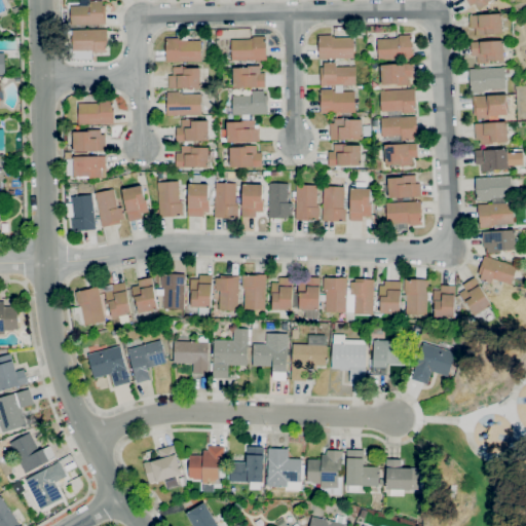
[(71,25),(71,5),(80,5),(80,0),(90,0),(90,1),(96,0),(103,0),(103,5),(106,5),(106,25),(71,25)]
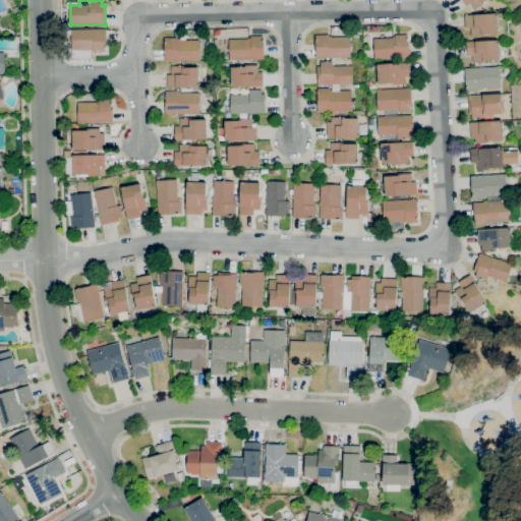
[(474,10),(470,3),(466,6),(462,0),(485,0),(481,3),(482,4),(474,10)]
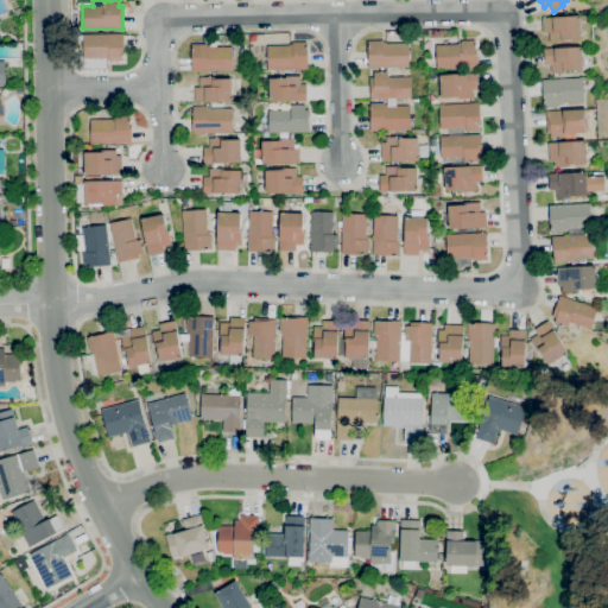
[(17,17),(13,10),(21,7),(23,16),(17,17)]
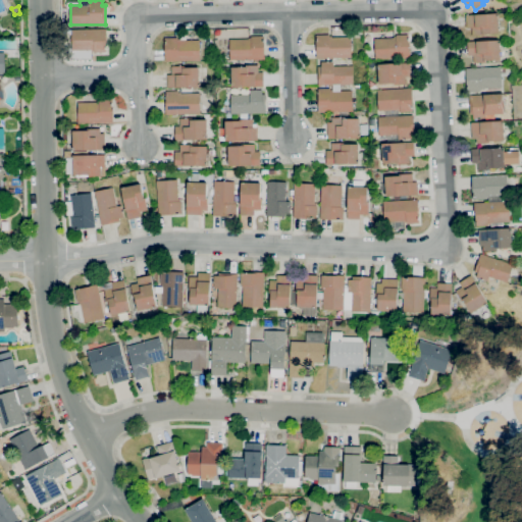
[(472,36),(471,28),(466,28),(465,14),(499,13),(499,33),(484,34),(484,35),(472,36)]
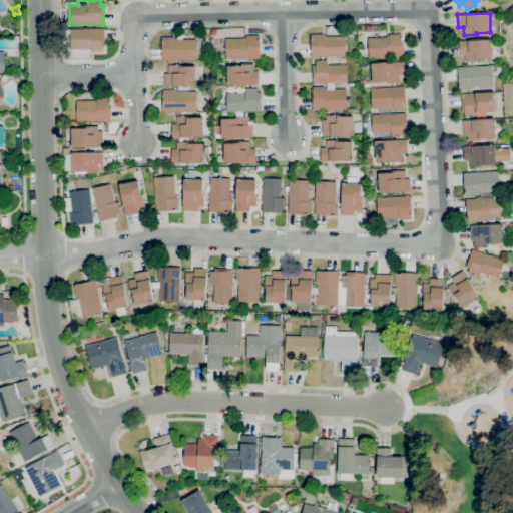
[(70,49),(70,28),(104,28),(105,51),(92,52),(92,50),(90,50),(90,49),(70,49)]
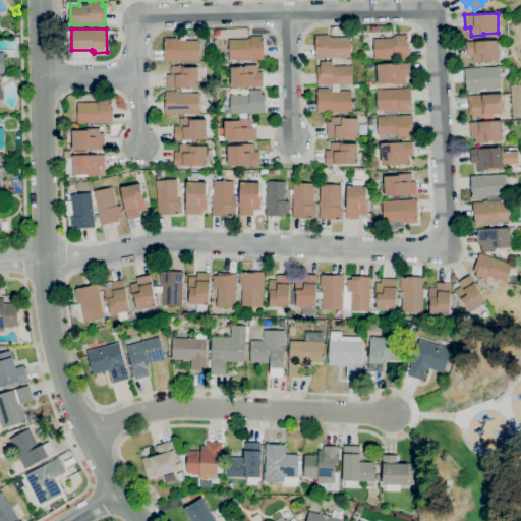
[(374,59),(373,39),(393,38),(393,37),(395,36),(395,35),(408,34),(409,57),(374,59)]
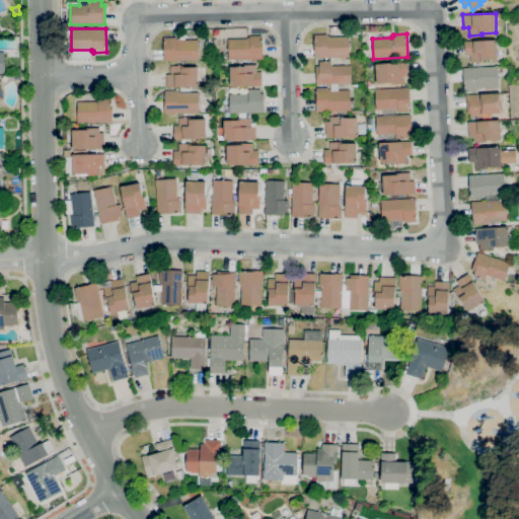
[(315,58),(314,34),(327,34),(327,35),(329,35),(329,36),(349,36),(350,57),(315,58)]
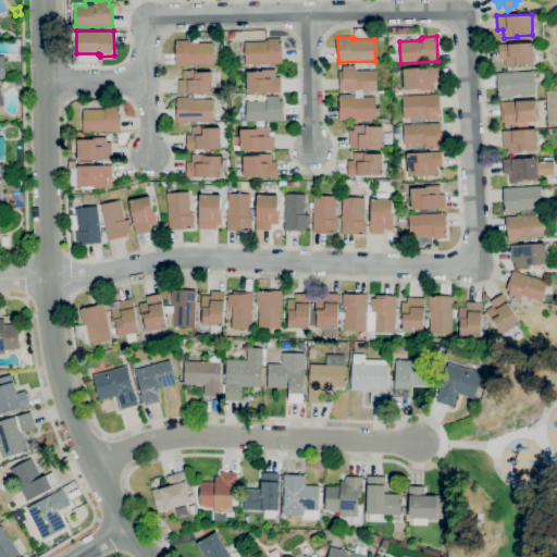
[(245,64),(245,41),(265,41),(265,40),(268,40),(268,38),(282,38),(282,63),(245,64)]
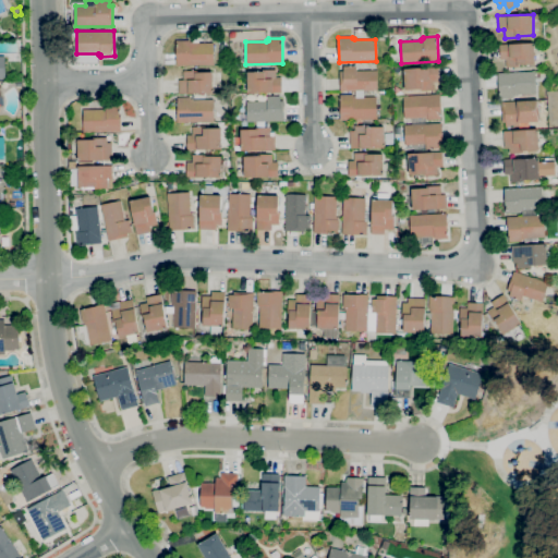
[(177,65),(177,40),(190,40),(190,43),(214,43),(214,65),(177,65)]
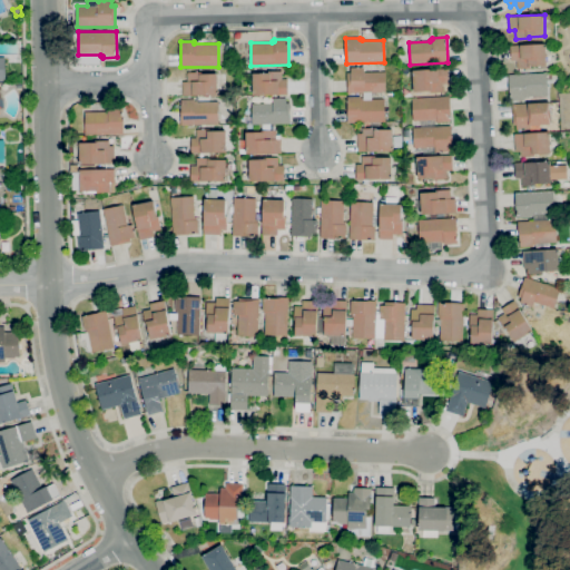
[(517,68),(517,60),(511,60),(511,46),(544,43),(546,65),(530,66),(530,68),(517,68)]
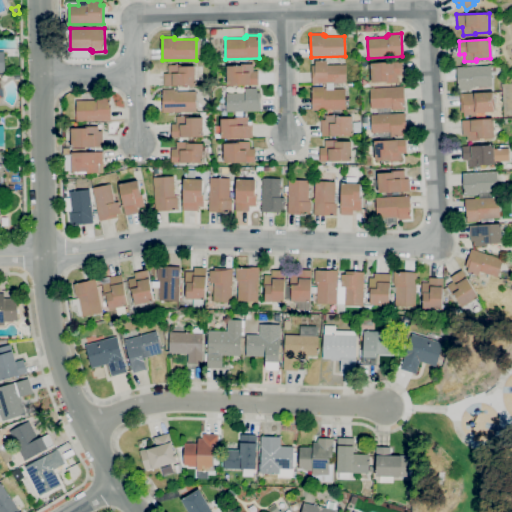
[(386,83),(386,81),(371,82),(370,63),(386,62),(385,58),(392,57),(392,61),(402,61),(403,75),(397,75),(398,82),(386,83)]
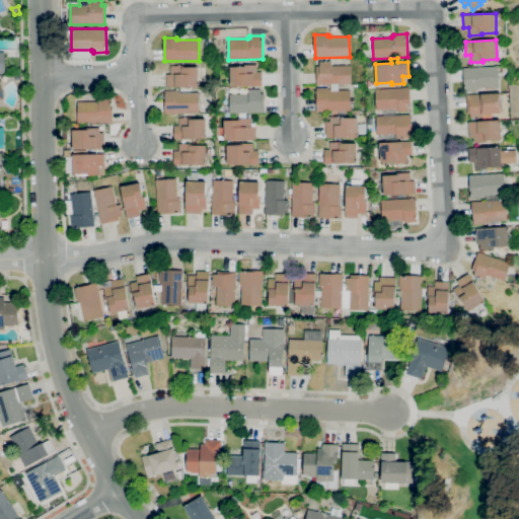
[(330,84),(316,84),(316,61),(331,61),(331,65),(351,65),(351,84),(339,84),(330,84)]
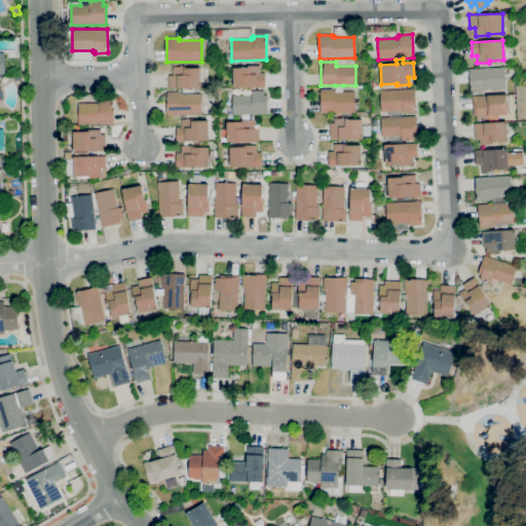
[(168,88),(168,75),(173,75),(173,67),(186,66),(186,68),(200,68),(200,87),(168,88)]
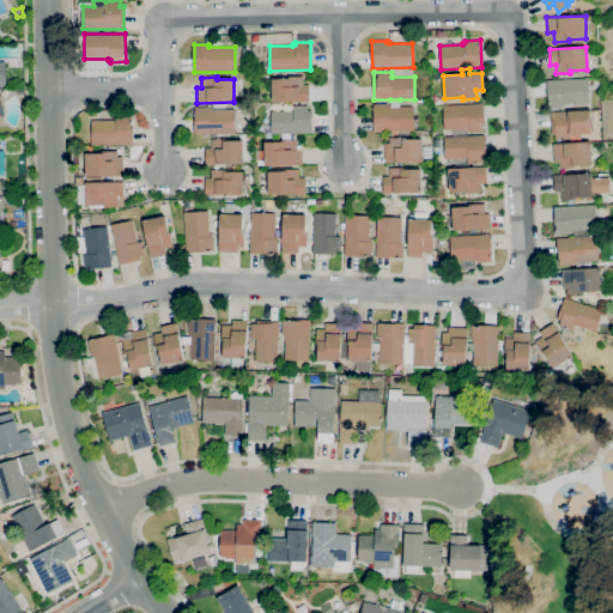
[(273,102),(273,79),(289,78),(289,77),(303,77),(304,85),(309,85),(309,102),(273,102)]
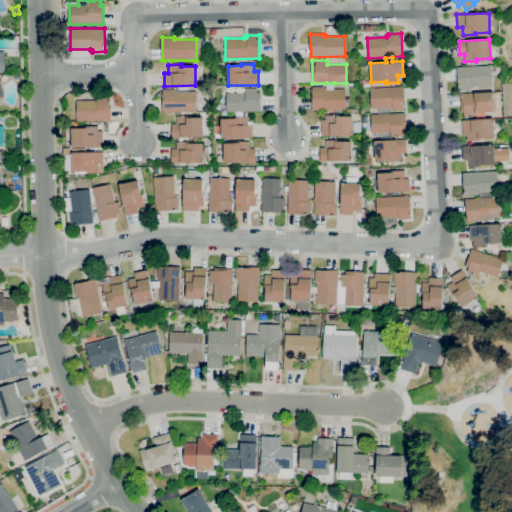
[(458,90),(457,67),(491,66),(492,86),(470,87),(471,89),(458,90)]
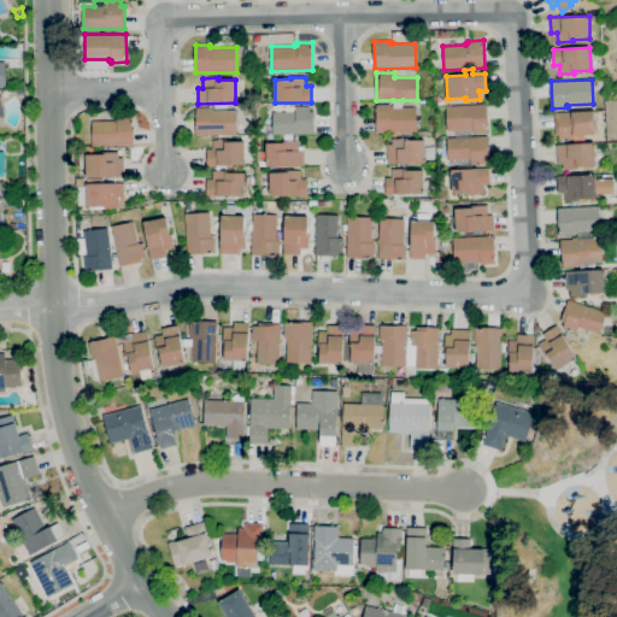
[(403,100),(403,107),(417,107),(417,128),(421,128),(421,131),(417,131),(376,133),(376,105),(391,105),(391,106),(393,106),(393,100),(403,100)]
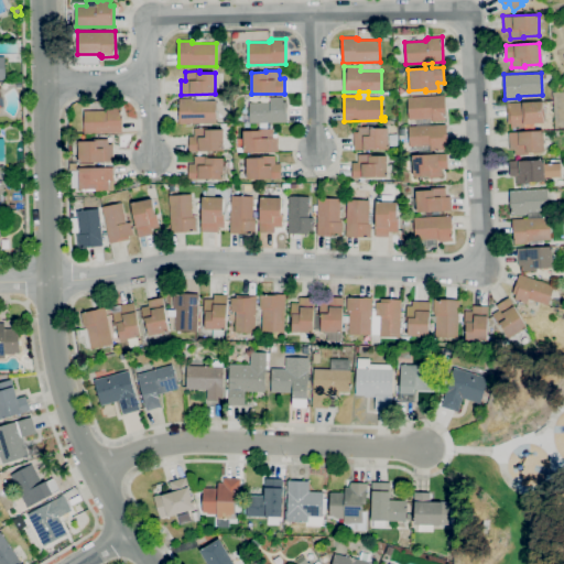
[(433,121),(432,119),(430,119),(430,118),(409,120),(408,97),(445,95),(445,109),(445,120),(433,121)]
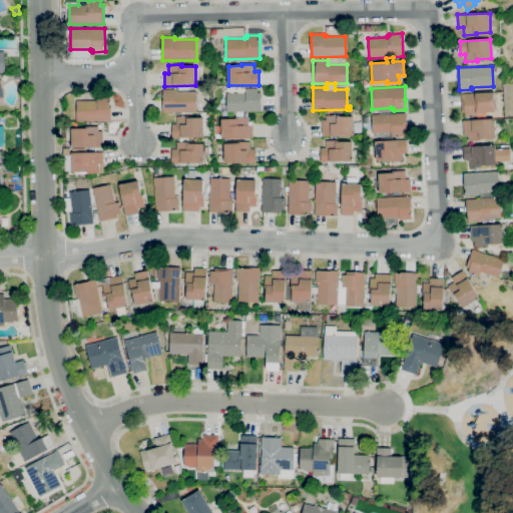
[(227,104),(227,93),(245,93),(245,88),(258,88),(259,92),(261,92),(261,111),(227,112),(227,111),(227,104)]
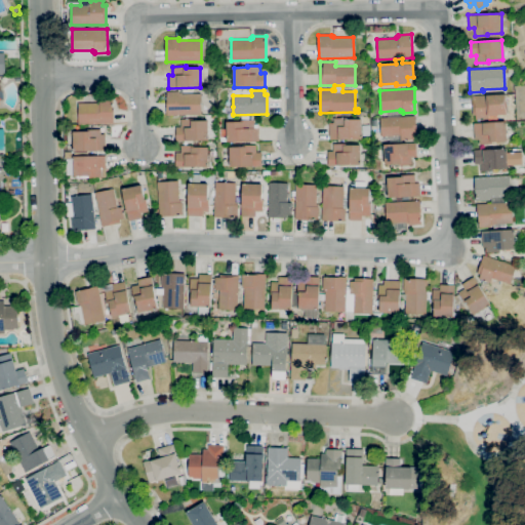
[(167,115),(166,91),(179,91),(179,92),(182,92),(182,93),(201,93),(201,115),(167,115)]
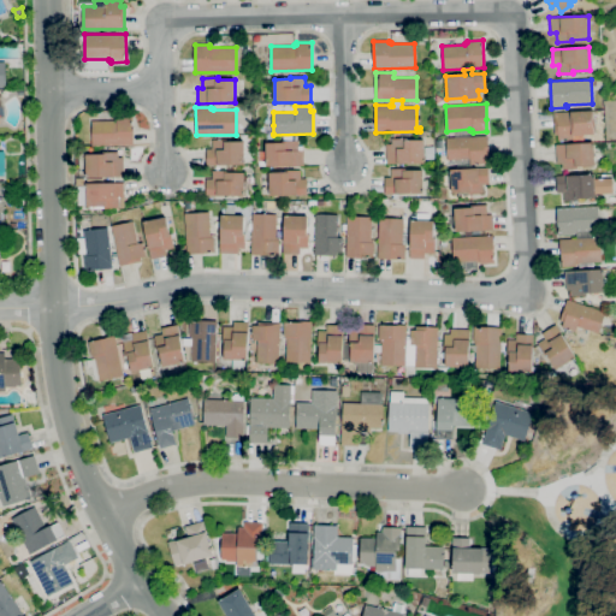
[(555,141),(554,113),(593,111),(594,134),(573,135),(573,140),(555,141)]
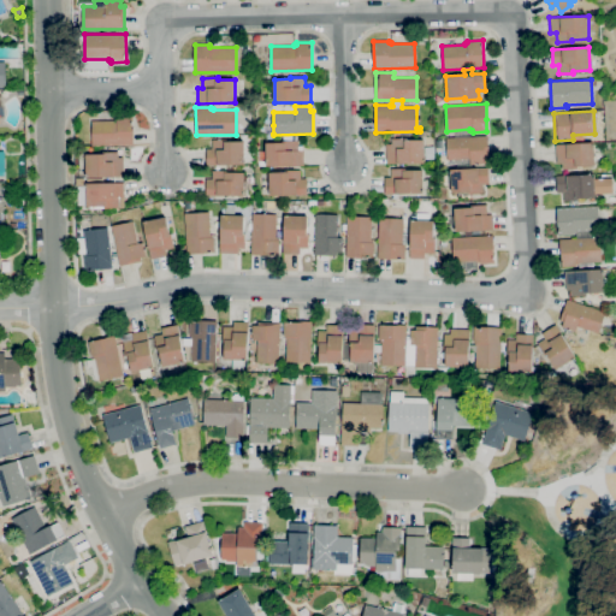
[(93,146),(92,120),(114,120),(114,119),(117,119),(117,117),(124,117),(131,117),(131,120),(131,124),(132,124),(134,144),(93,146)]
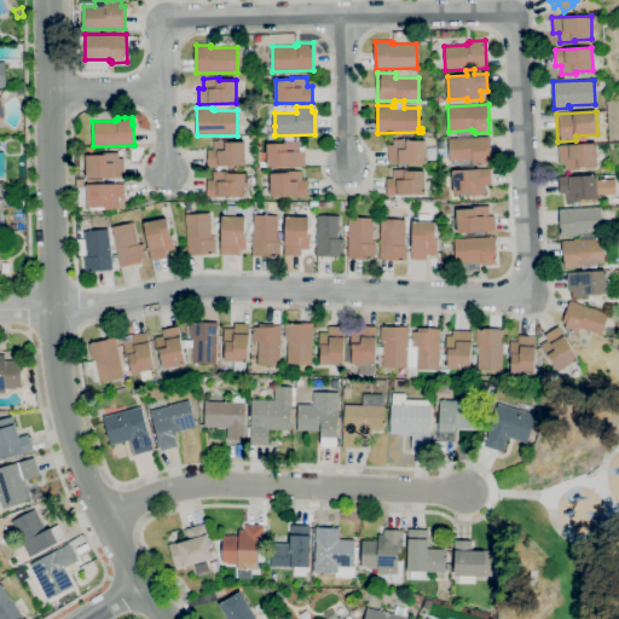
[(473,166),(472,160),(450,161),(449,138),(490,136),(491,155),(486,155),(487,165),(473,166)]
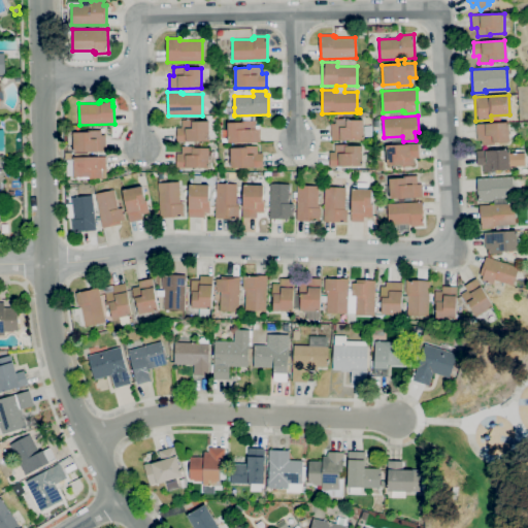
[(364,139),(331,140),(331,124),(335,124),(335,119),(347,119),(347,120),(363,120),(364,139)]
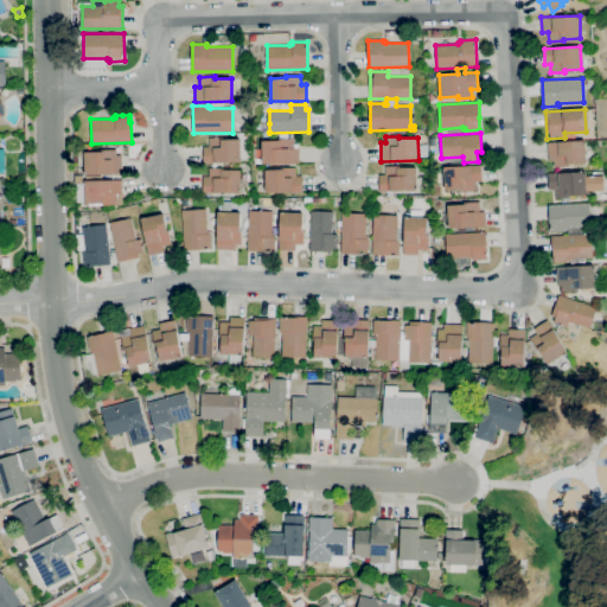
[(204,163),(203,146),(209,146),(209,138),(224,138),(224,139),(241,139),(241,161),(204,163)]
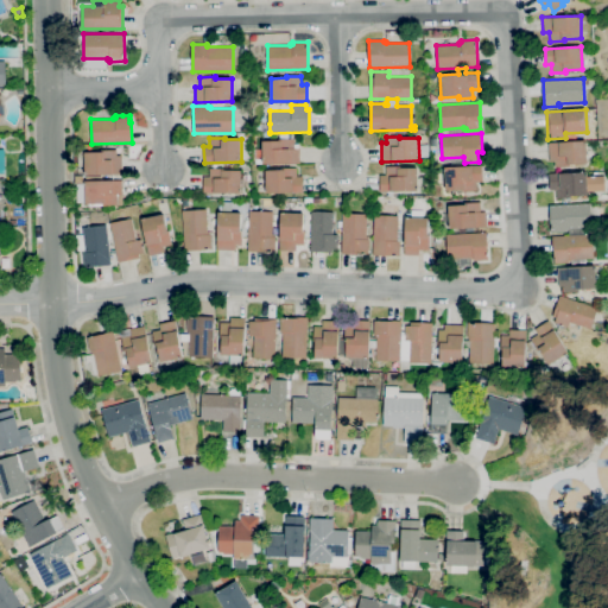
[(263,164),(263,158),(254,158),(254,150),(263,149),(263,140),(279,140),(279,139),(295,138),(295,144),(299,144),(301,163),(290,163),(263,164)]
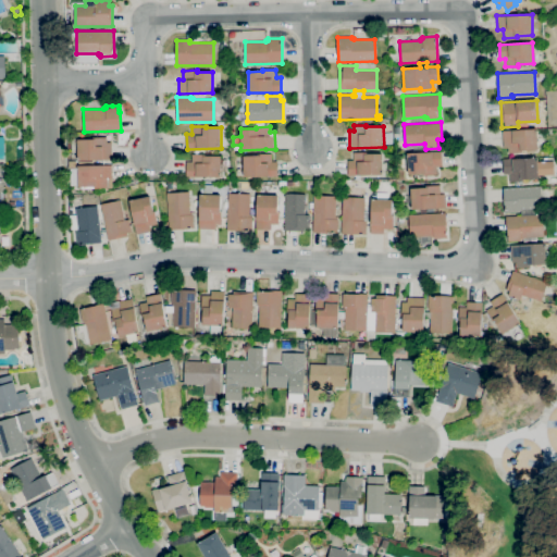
[(508,152),(508,148),(504,148),(503,131),(536,128),(537,149),(522,150),(522,152),(508,152)]
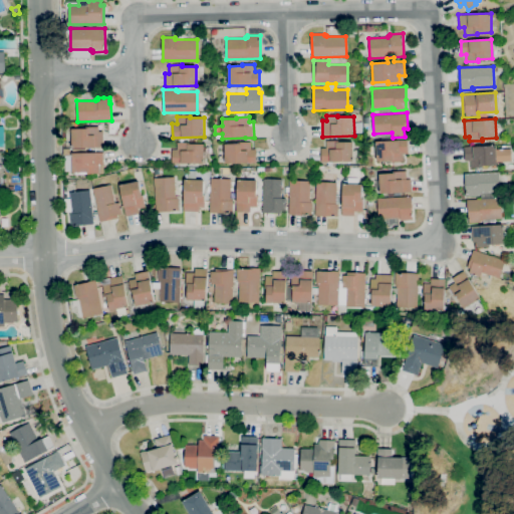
[(354,122),(362,121),(363,133),(355,133),(354,122)]
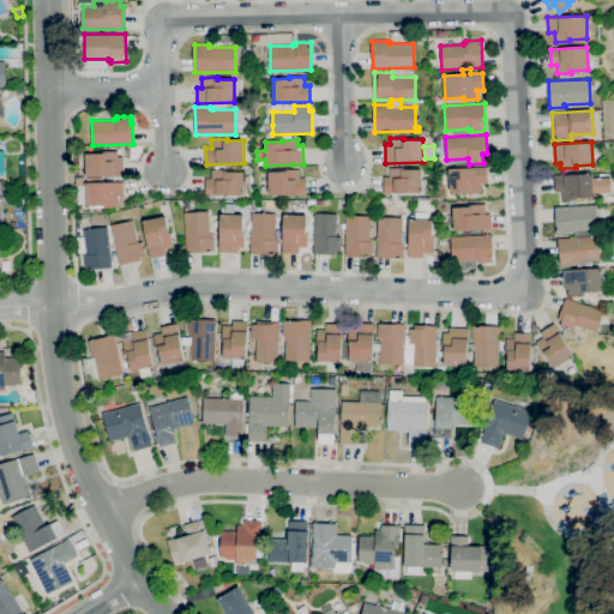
[(86,176),(85,154),(103,154),(103,151),(118,151),(118,157),(122,157),(124,176),(86,176)]
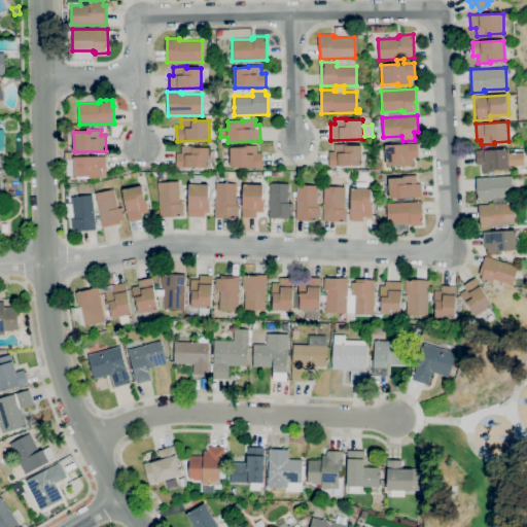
[(400,166),(400,164),(386,165),(385,145),(409,144),(409,143),(418,143),(418,157),(413,157),(413,165),(400,166)]
